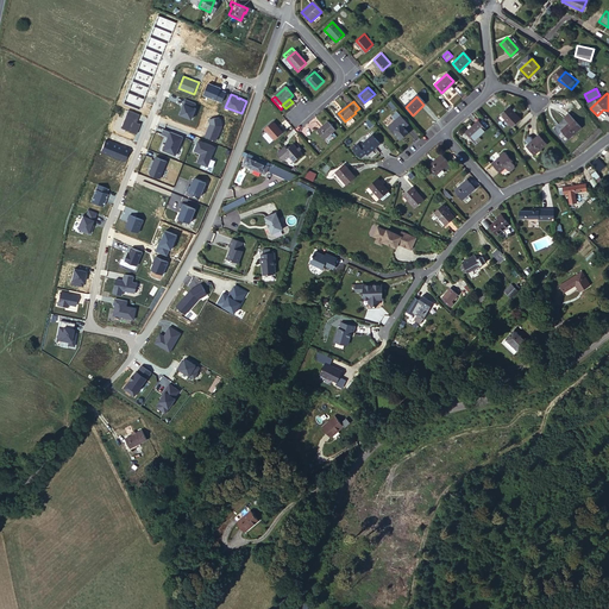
[(508,106),(501,114),(510,126),(519,119),(514,114),(518,112),(514,108),(512,111),(508,106)]
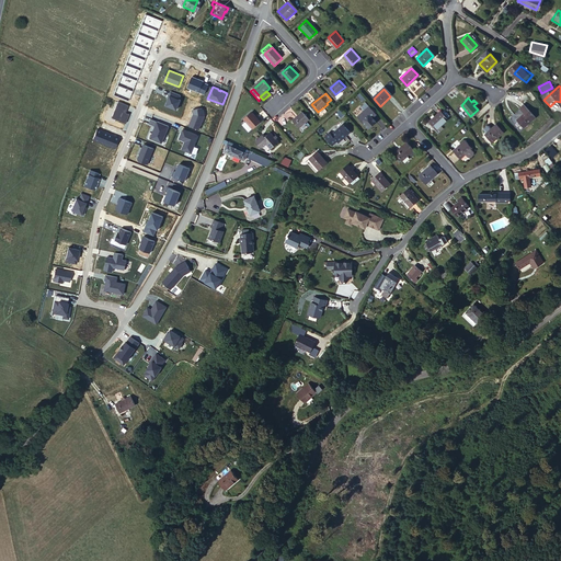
[(521,110),(525,115),(517,122),(525,129),(536,119),(525,106),(521,110)]
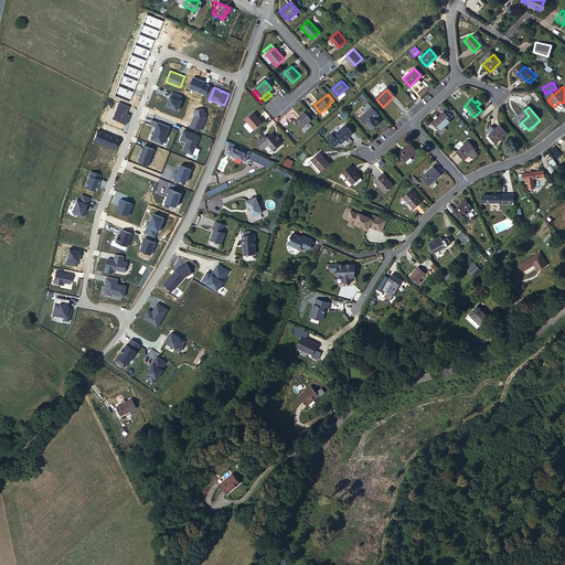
[(377,116),(370,108),(359,118),(370,130),(377,124),(373,119),(377,116)]
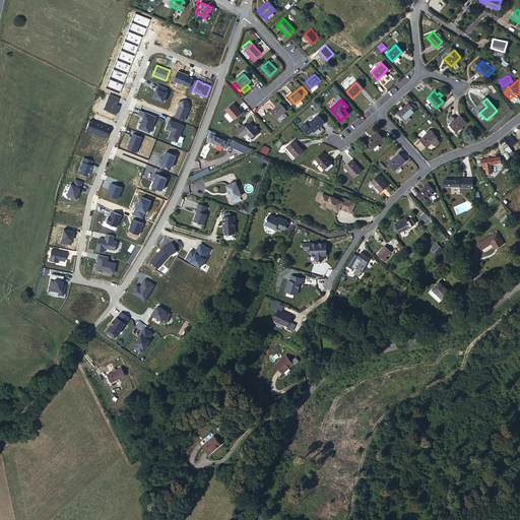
[(281,104),(272,112),(278,119),(287,110),(281,104)]
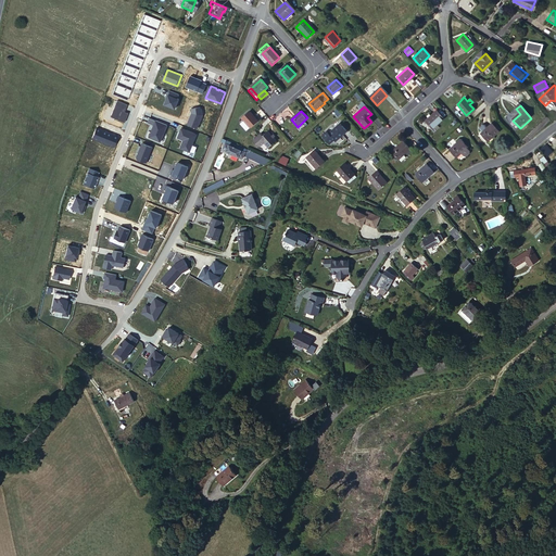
[(428,117),(425,121),(431,128),(443,118),(436,111),(430,115),(428,117)]
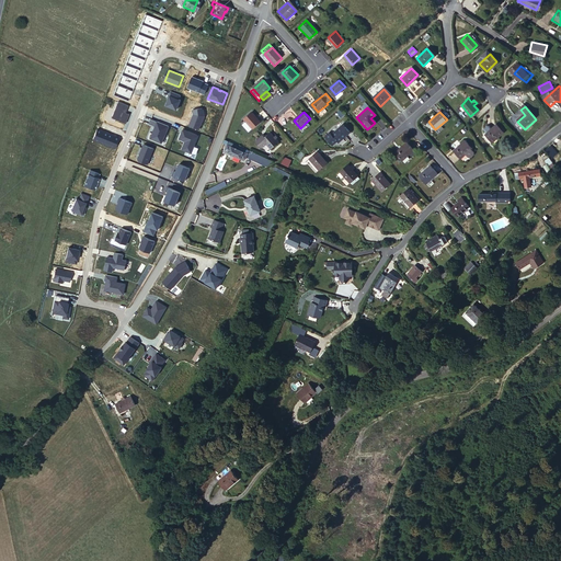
[(252,114),(244,122),(253,130),(261,124),(252,114)]
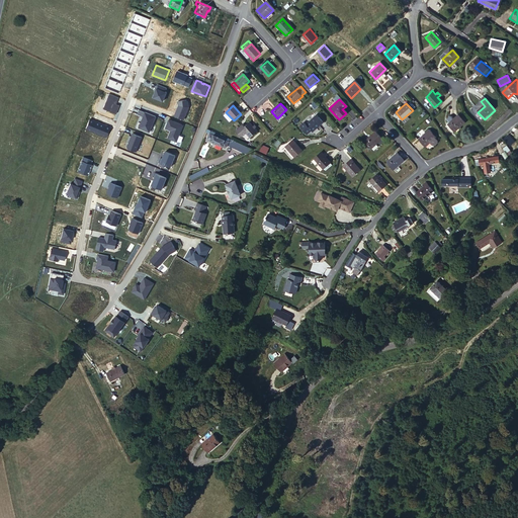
[(314,115),(304,124),(310,132),(321,122),(314,115)]
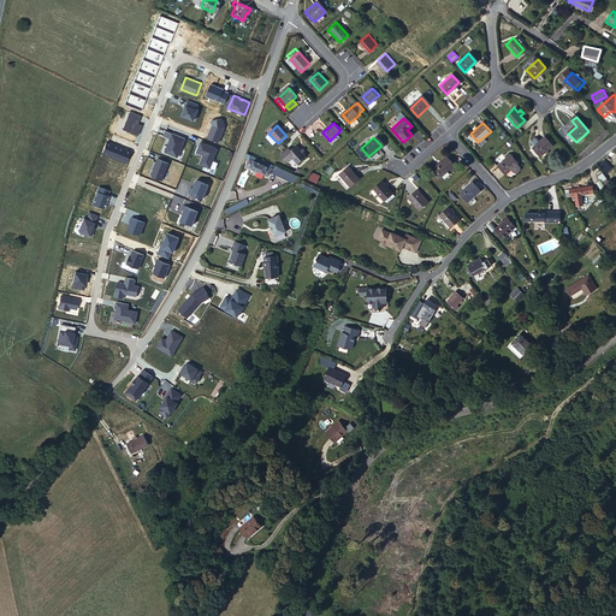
[(545,138),(533,148),(540,158),(552,147),(545,138)]
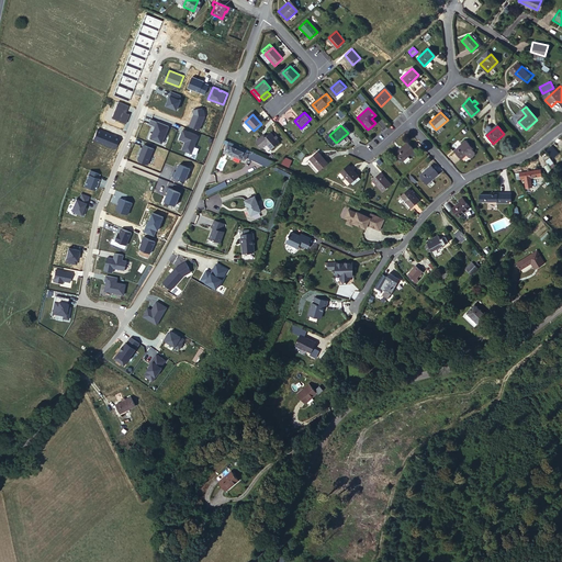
[(201,136),(184,131),(181,141),(187,143),(183,150),(193,155),(201,136)]
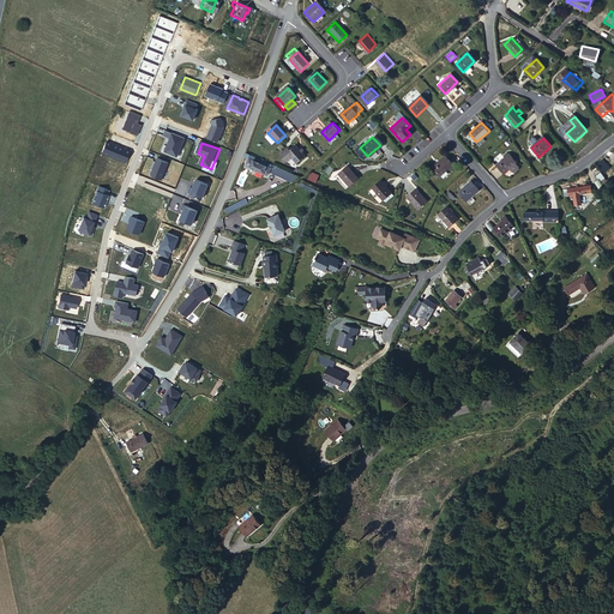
[(293,161),(298,167),(306,160),(296,149),(290,154),(289,156),(287,154),(281,158),(283,161),(282,162),(284,164),(284,163),(286,164),(289,164),(293,161)]
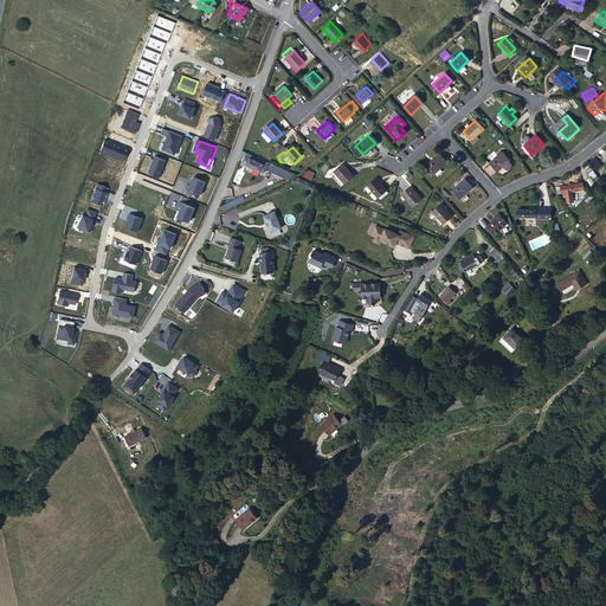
[(269,163),(244,152),(243,155),(246,156),(243,163),(264,174),(269,163)]
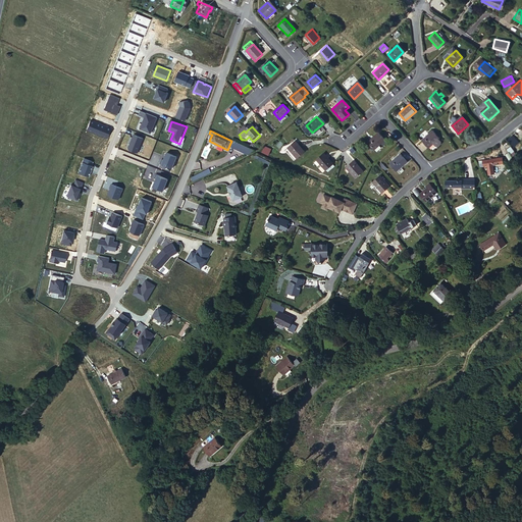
[(378,132),(365,143),(371,150),(384,139),(378,132)]
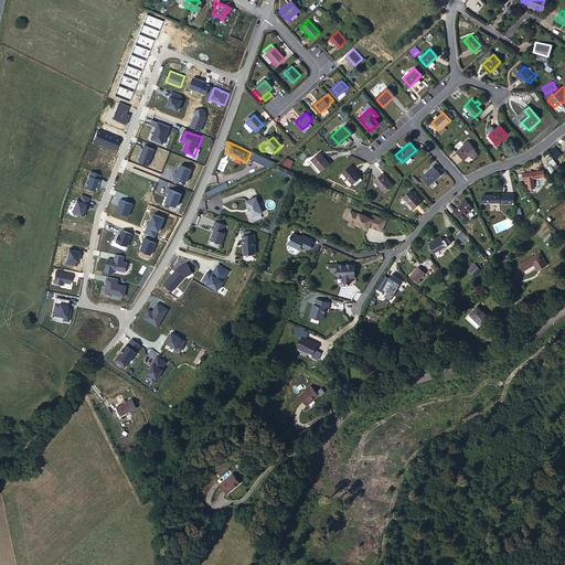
[(550,142),(546,145),(561,162),(564,158),(550,142)]
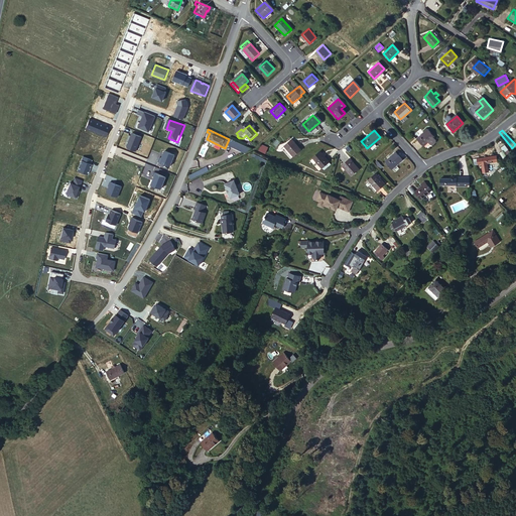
[(427,131),(416,139),(422,146),(427,142),(432,138),(432,137),(427,131)]
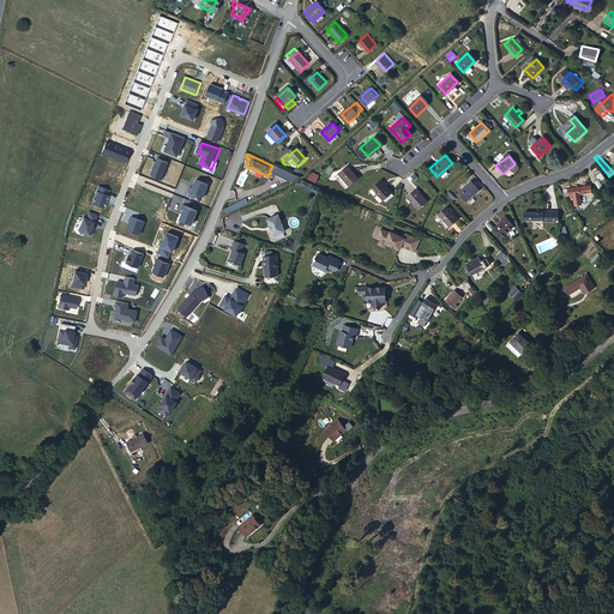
[(170,164),(158,160),(155,169),(156,169),(155,172),(154,172),(152,175),(154,178),(163,181),(170,164)]
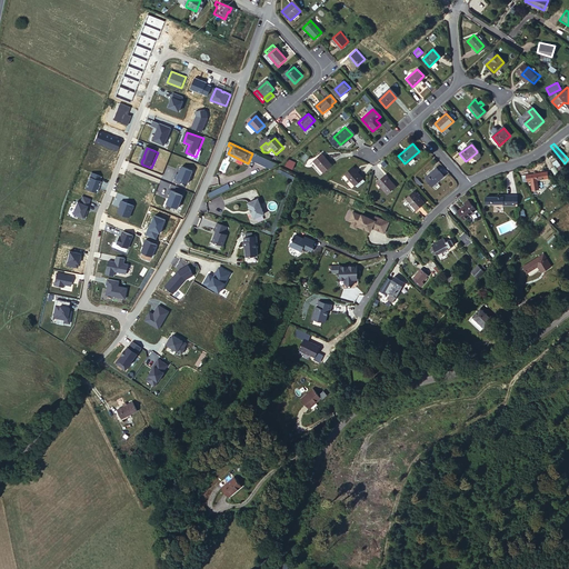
[(322,152),(311,161),(320,173),(332,163),(322,152)]
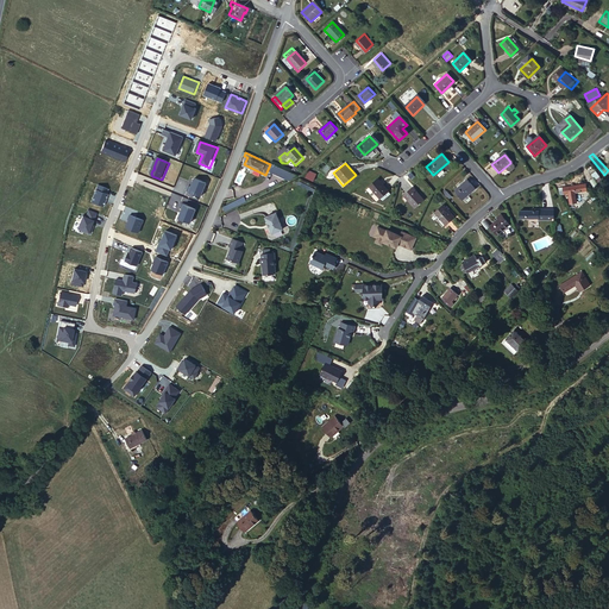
[(271,169),(286,177),(283,180),(287,183),(296,177),(272,165),(271,169)]
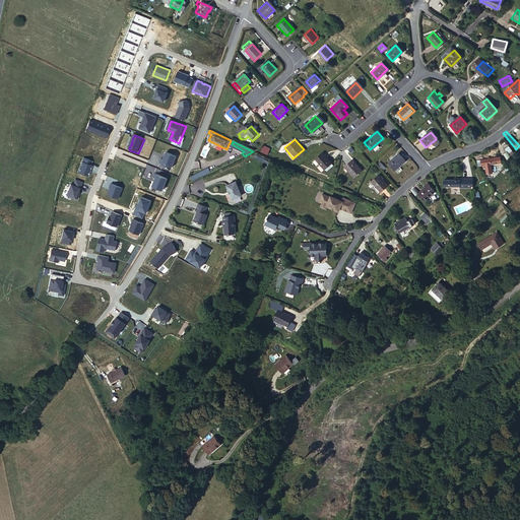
[(163,159),(160,164),(173,169),(178,156),(168,152),(165,160),(163,159)]
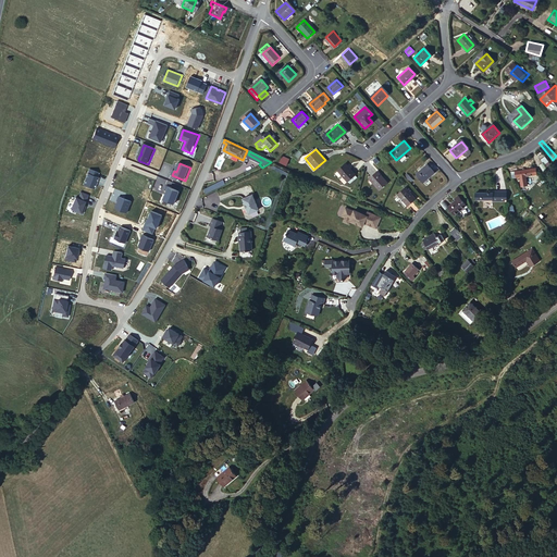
[(508,170),(510,177),(536,171),(535,164),(508,170)]
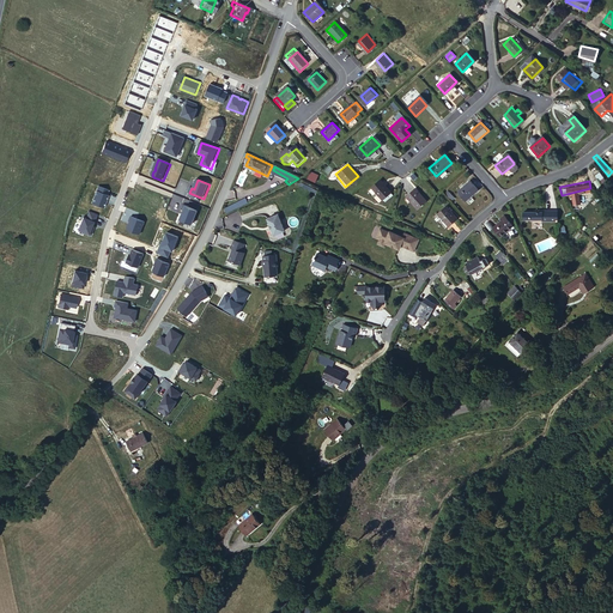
[(467,182),(456,192),(463,200),(474,190),(467,182)]
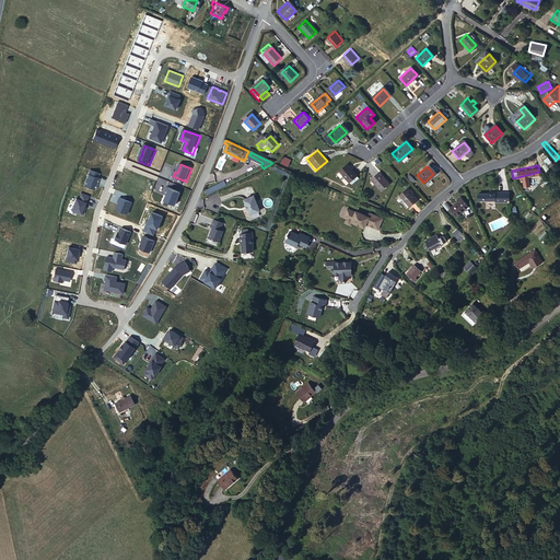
[(342,167),(335,174),(346,186),(353,179),(342,167)]
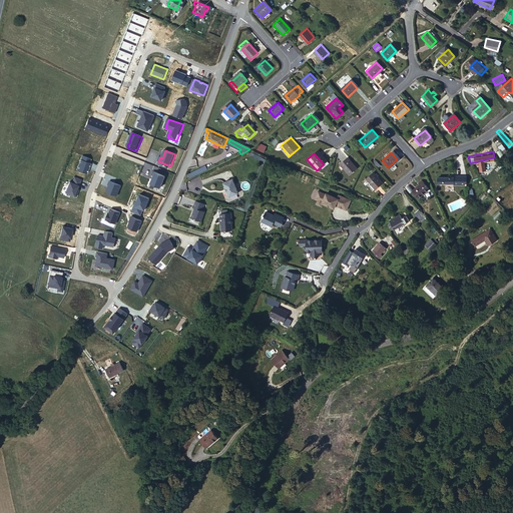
[(84,156),(78,171),(88,174),(92,164),(91,164),(92,160),(84,156)]
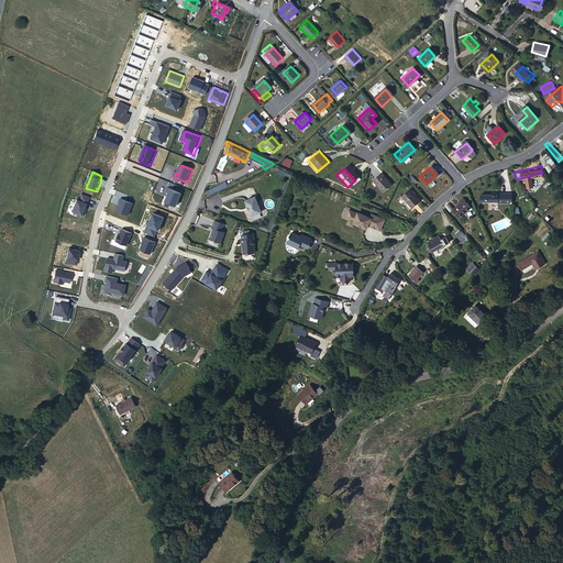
[(377,175),(371,180),(381,194),(388,187),(377,175)]
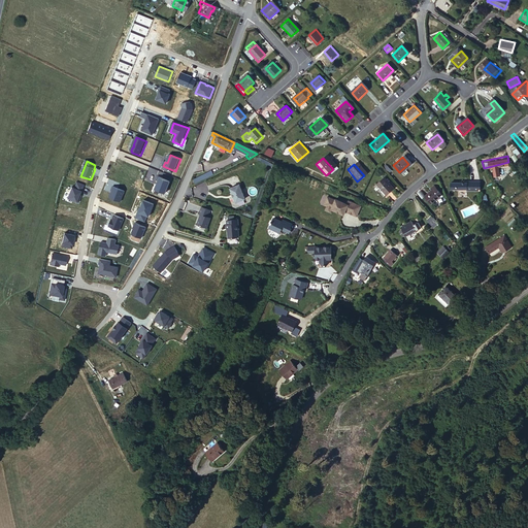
[(213,169),(195,179),(197,184),(207,178),(216,174),(213,169)]
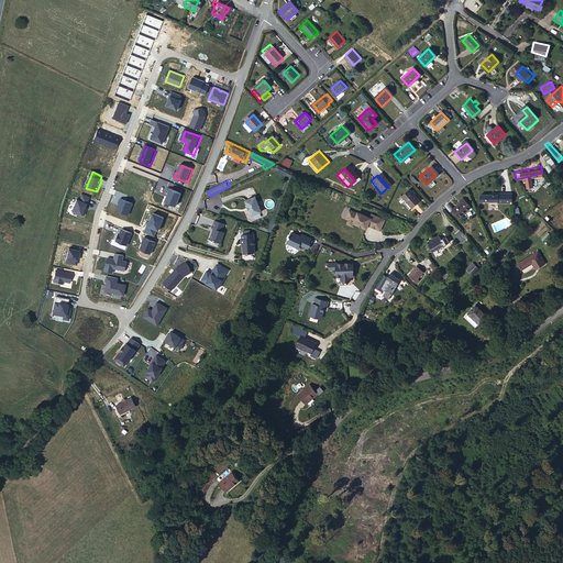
[(183,194),(169,189),(168,194),(170,195),(167,202),(178,207),(183,194)]
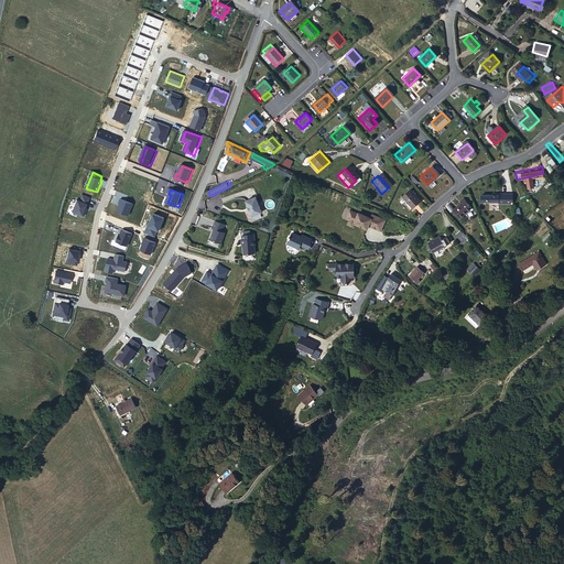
[(409,191),(397,201),(405,212),(418,202),(409,191)]
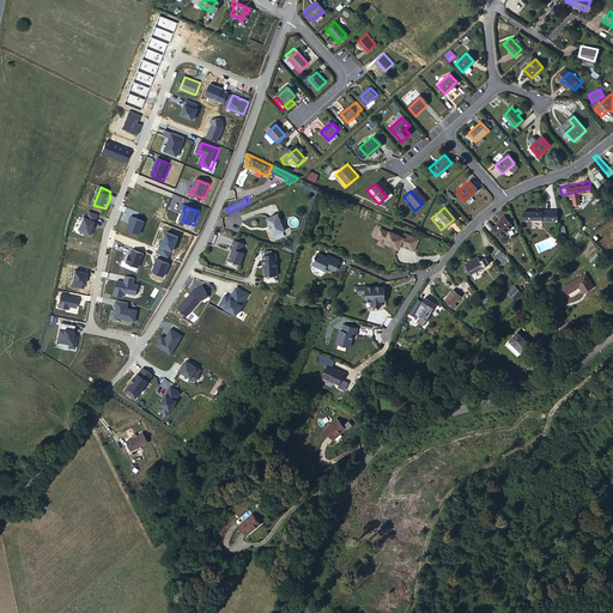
[(545,212),(527,214),(527,222),(546,220),(546,222),(562,220),(560,210),(545,212)]
